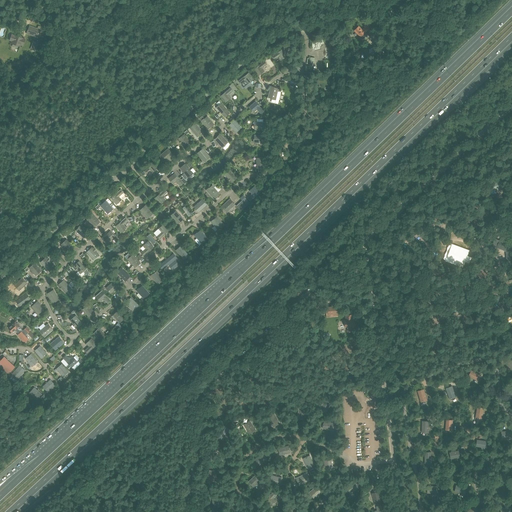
[(363,28),(362,29),(359,26),(354,30),(360,36),(362,35),(363,36),(366,33),(370,36),(372,34),(369,31),(372,28),(367,23),(364,26),(365,27),(364,28),(363,28)]
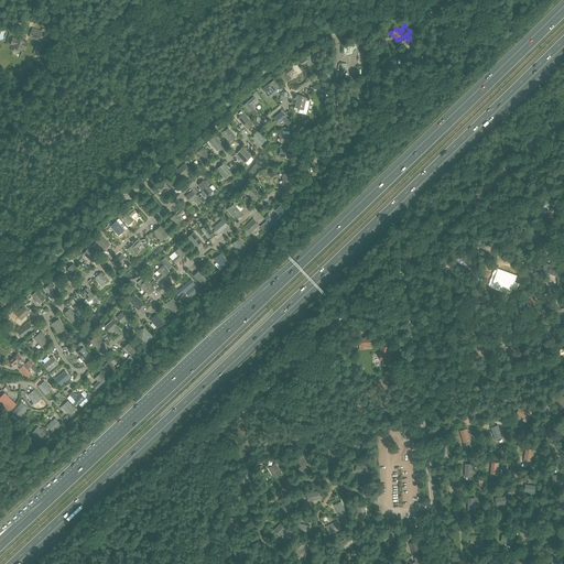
[(44,32),(32,28),(30,36),(42,41),(44,32)]
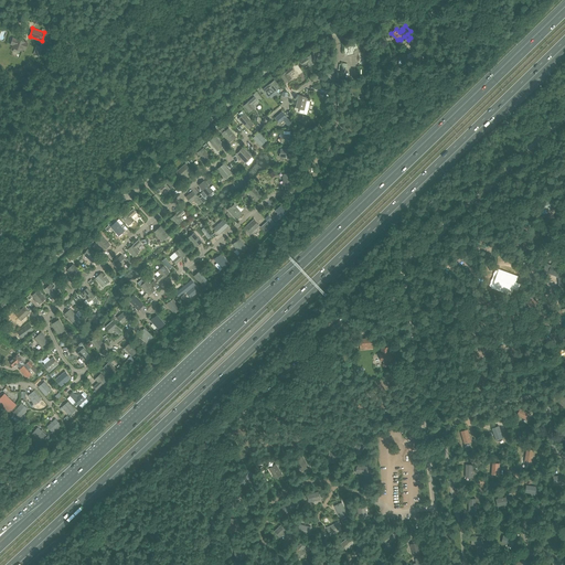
[(25,50),(28,42),(13,38),(10,44),(13,45),(12,48),(22,51),(22,49),(25,50)]
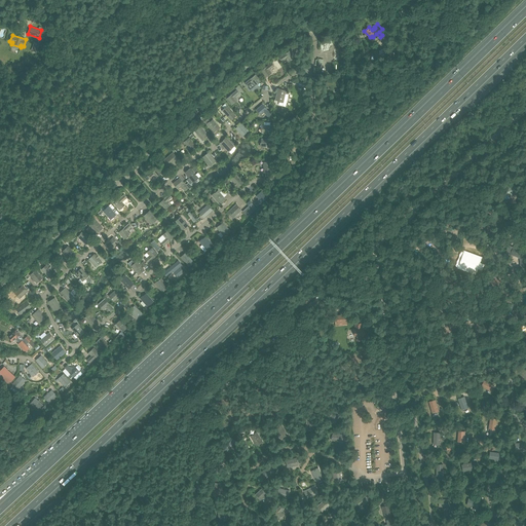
[(290,61),(294,59),(296,57),(291,49),(279,58),(283,62),(288,58),(290,61)]
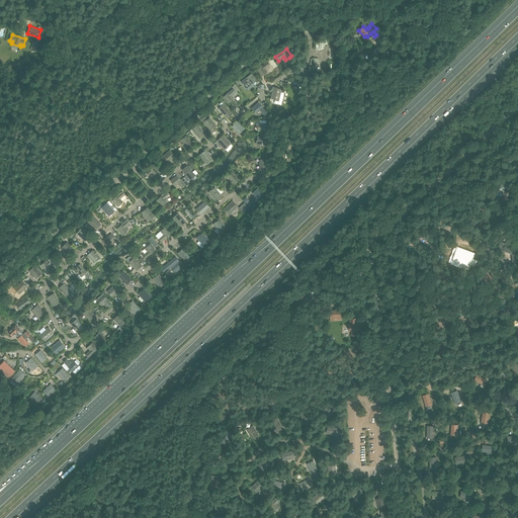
[(268,62),(256,71),(261,77),(268,72),(265,69),(270,65),(268,62)]
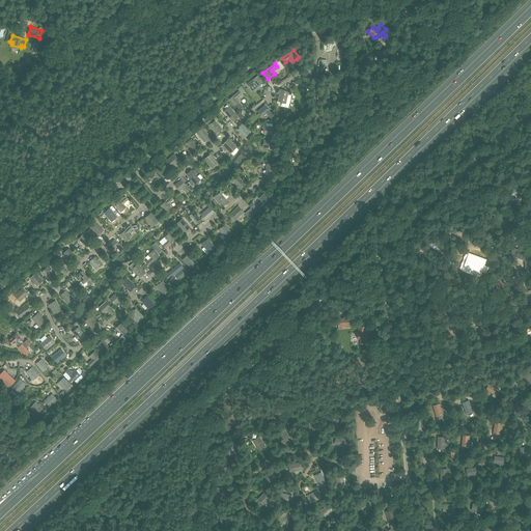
[(258,76),(255,78),(247,85),(249,88),(255,83),(257,87),(260,84),(263,82),(258,76)]
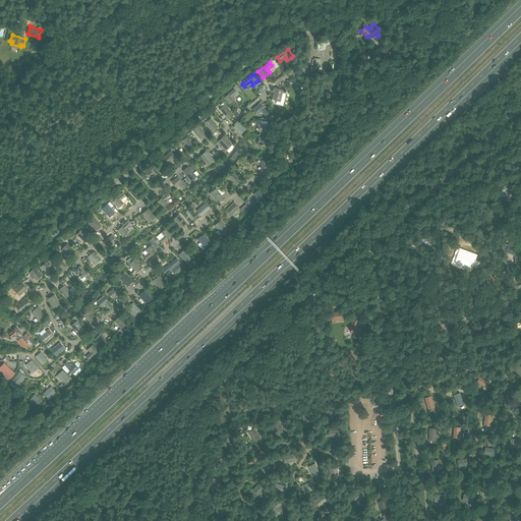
[(276,88),(273,100),(281,102),(284,90),(276,88)]
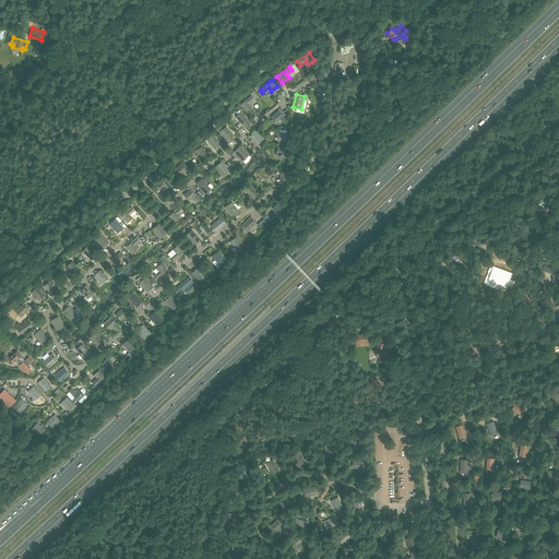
[(252,107),(251,106),(250,104),(254,99),(252,96),(240,105),(246,113),(251,108),(252,107)]
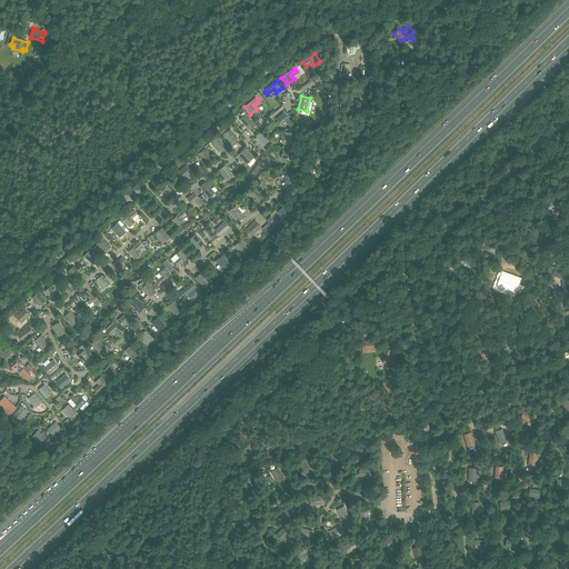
[(283,112),(277,119),(281,126),(286,122),(289,127),(293,123),(283,112)]
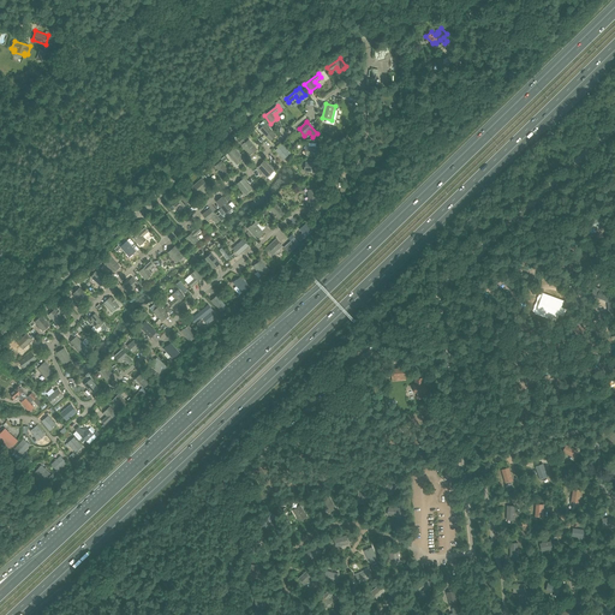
[(266,124),(260,129),(270,141),(276,136),(266,124)]
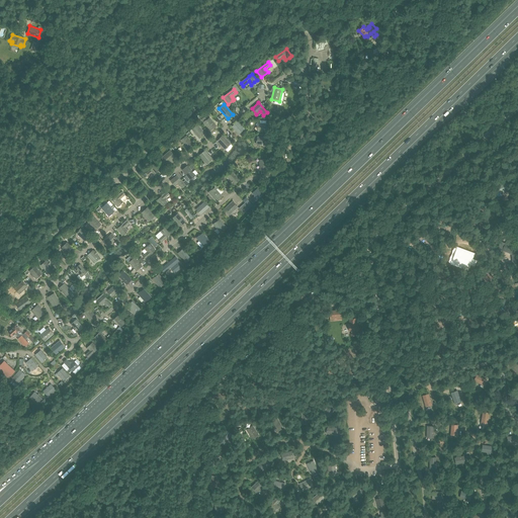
[(209,117),(203,122),(210,131),(217,125),(209,117)]
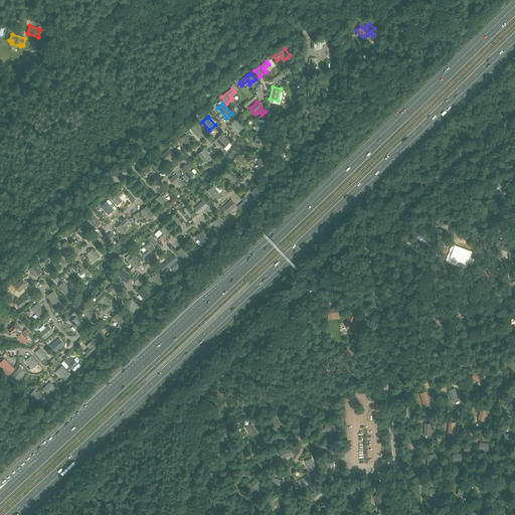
[(235,121),(230,126),(236,134),(242,129),(235,121)]
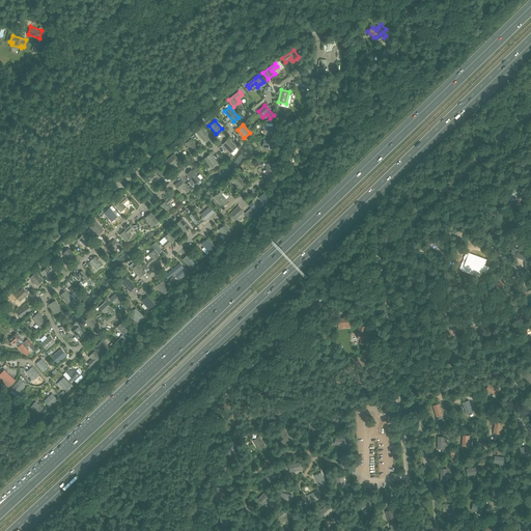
[(263,131),(263,135),(276,135),(276,128),(263,127),(262,130),(263,130),(263,131)]
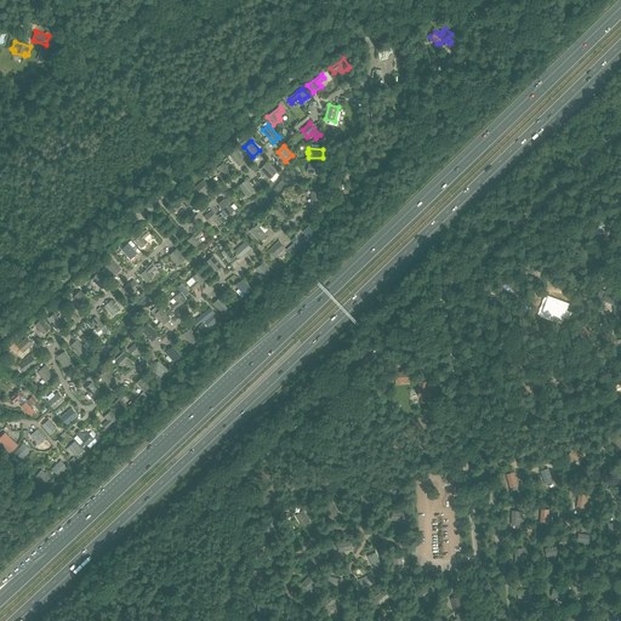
[(237,151),(229,157),(239,166),(246,160),(237,151)]
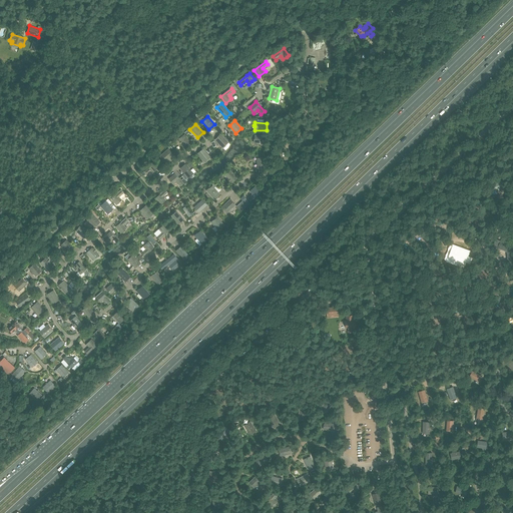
[(217,137),(215,139),(223,148),(229,143),(220,134),(217,137)]
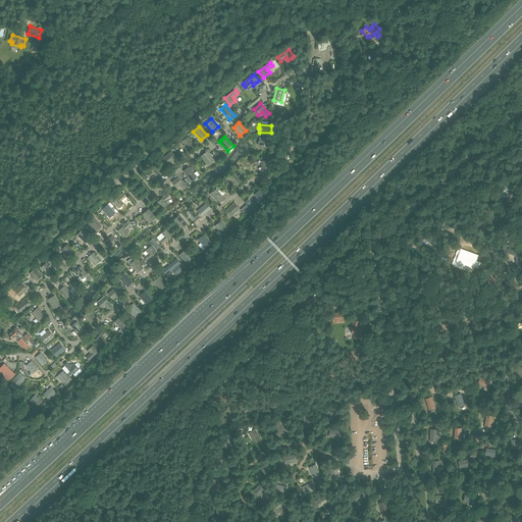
[(188,138),(181,143),(183,145),(181,145),(184,148),(185,147),(188,150),(194,146),(188,138)]
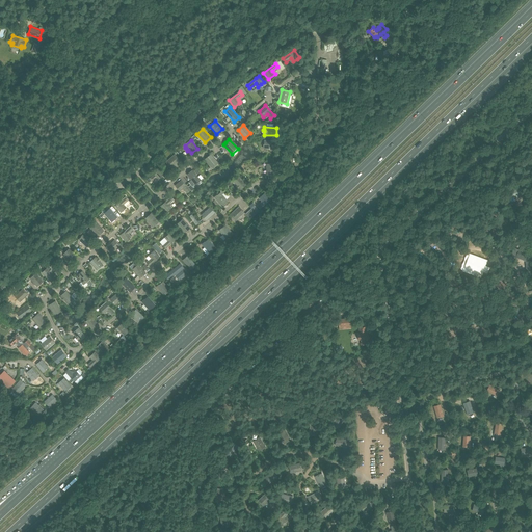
[(275,140),(264,140),(264,144),(263,144),(263,147),(263,149),(275,149),(275,140)]
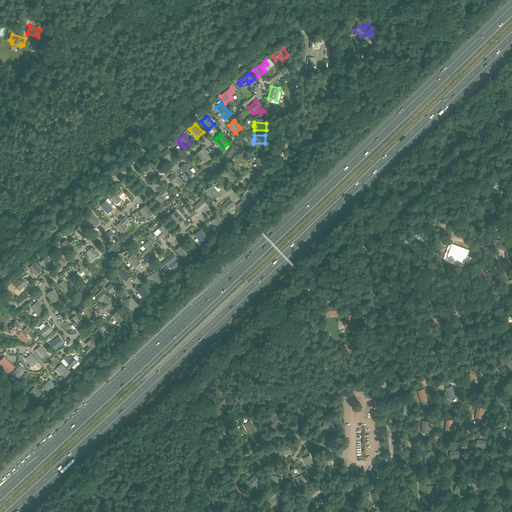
[(203,148),(197,153),(204,162),(210,157),(203,148)]
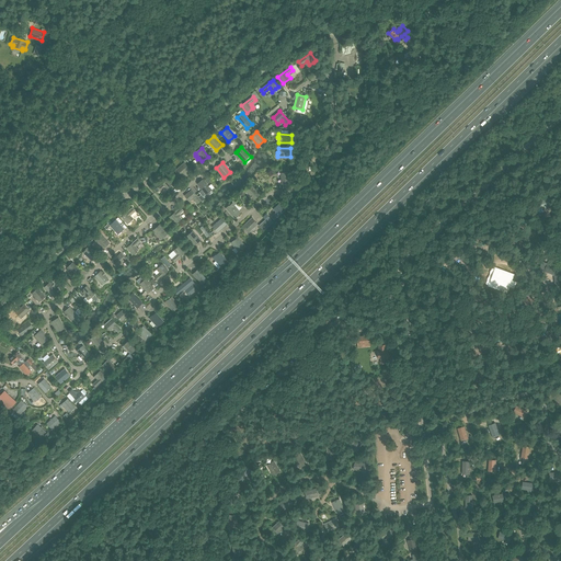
[(185,163),(174,172),(180,179),(191,169),(185,163)]
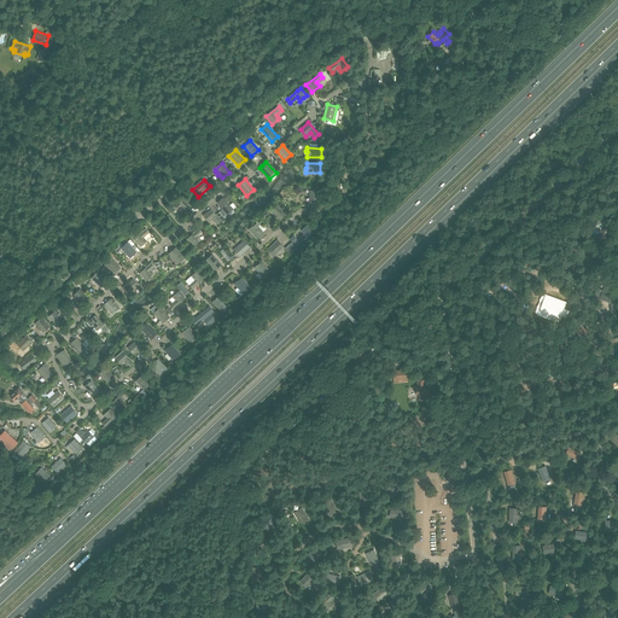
[(309,204),(315,203),(320,203),(320,200),(321,200),(320,196),(319,196),(319,190),(314,191),(309,191),(309,204)]
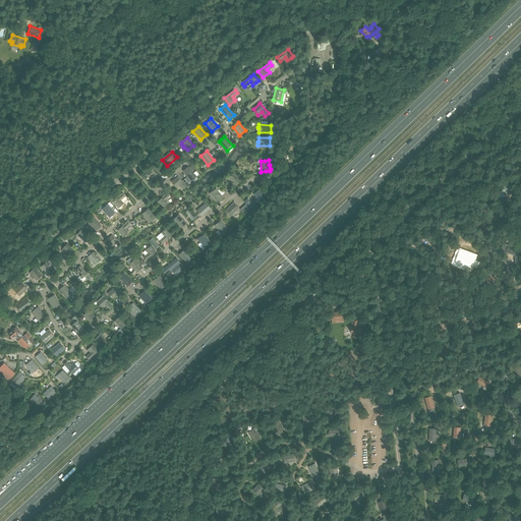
[(156,164),(146,173),(149,177),(153,172),(156,175),(161,170),(156,164)]
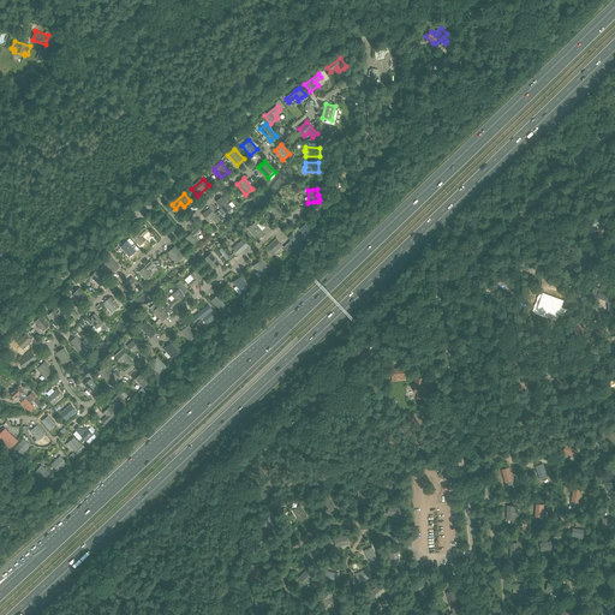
[(222,197),(216,202),(226,214),(232,209),(222,197)]
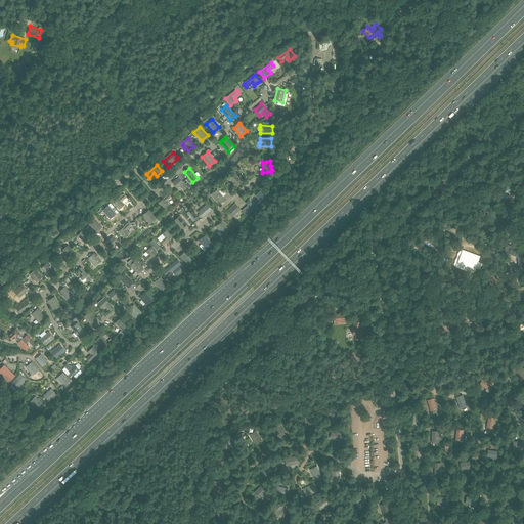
[(235,174),(229,179),(232,183),(235,187),(236,186),(236,187),(243,182),(235,174)]
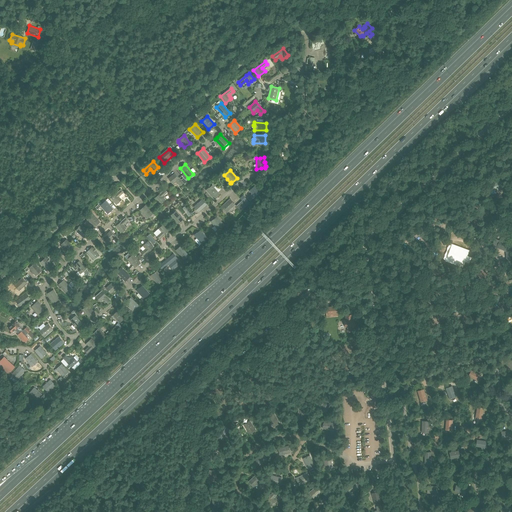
[(175,173),(168,179),(172,184),(176,181),(180,187),(183,184),(175,173)]
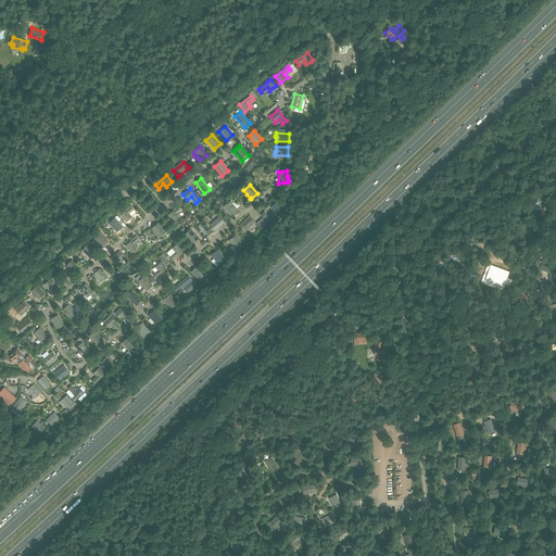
[(545,196),(531,200),(532,206),(539,204),(539,207),(547,204),(545,196)]
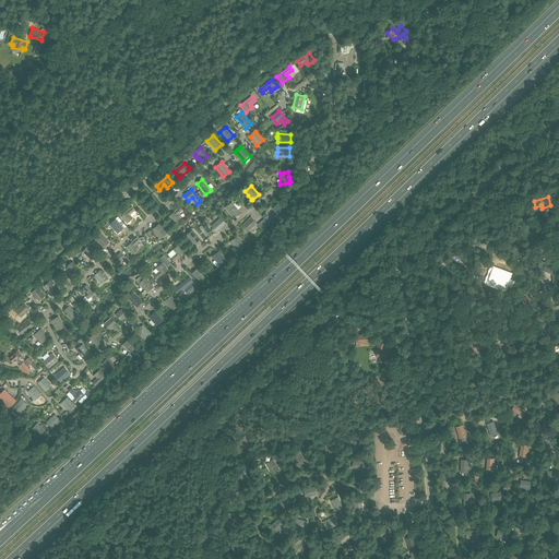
[(232,202),(225,207),(233,217),(240,212),(232,202)]
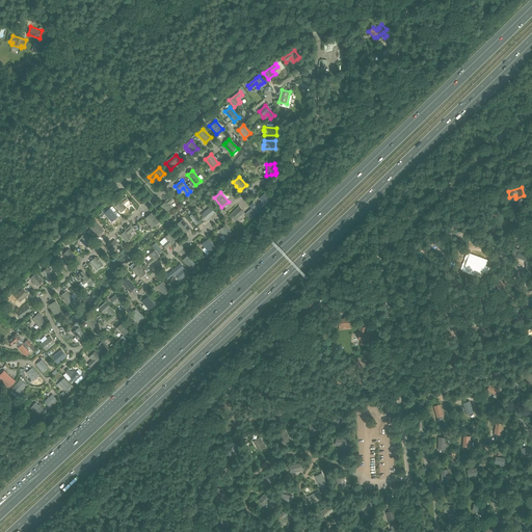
[(262,202),(257,206),(260,209),(270,200),(264,193),(259,198),(262,202)]
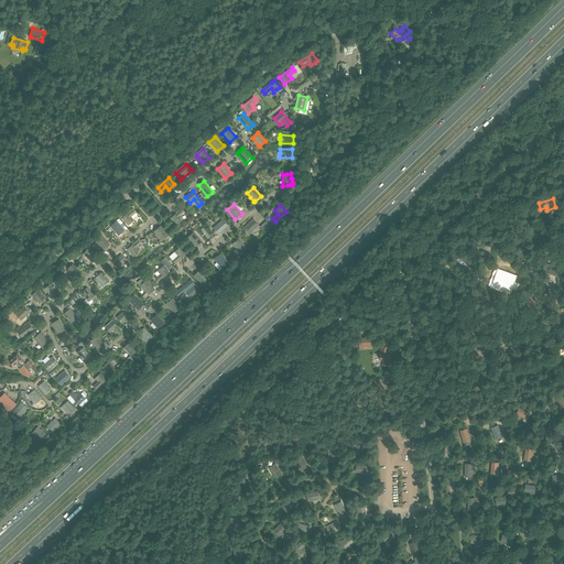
[(182,208),(171,218),(176,226),(182,220),(180,217),(185,213),(182,208)]
